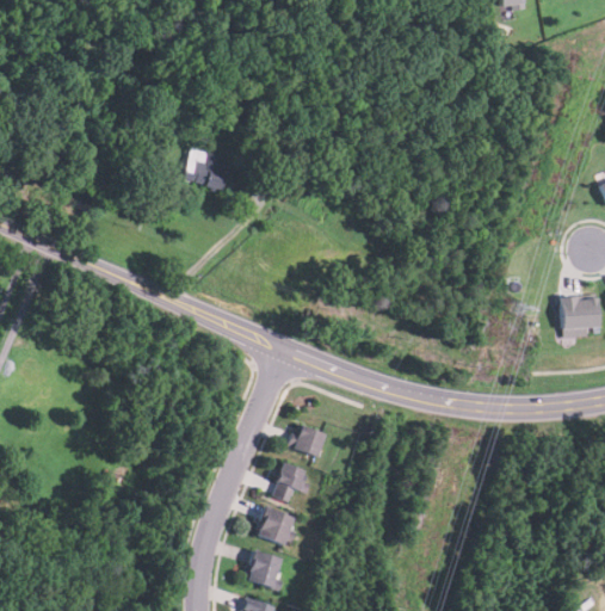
[(504,0),(505,6),(517,4),(518,10),(529,7),(528,0),(504,0)]
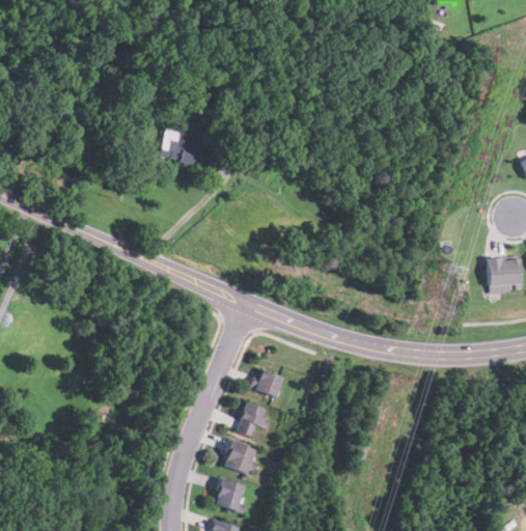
[(200,138),(167,129),(160,157),(193,165),(200,138)]
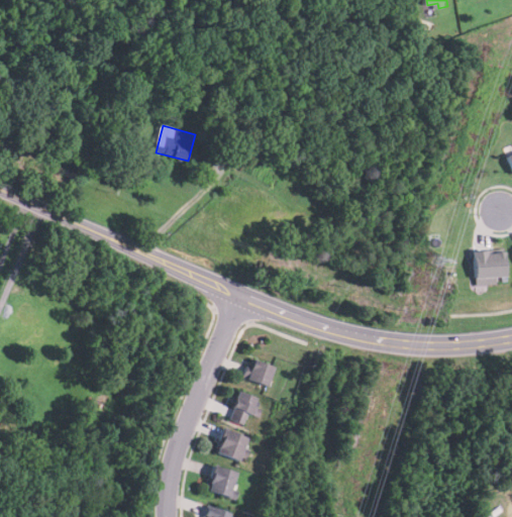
[(478,285),(498,283),(498,276),(509,275),(507,249),(476,252),(478,285)]
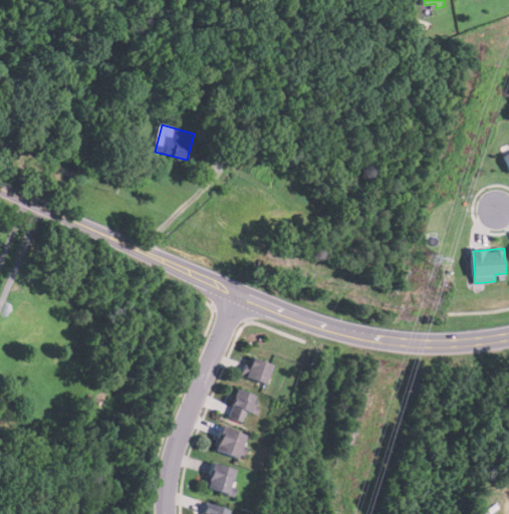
[(275,365),(251,355),(243,374),(267,384),(275,365)]
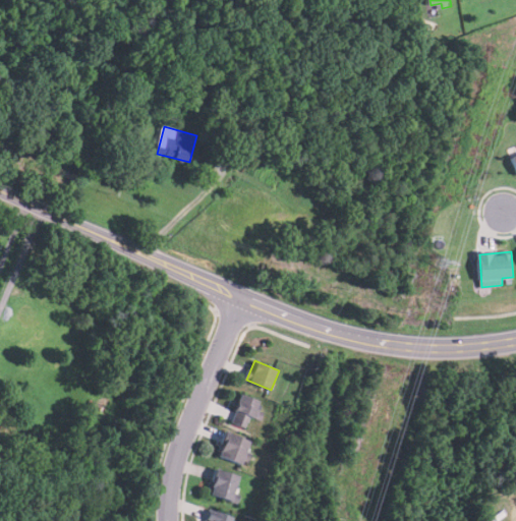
[(263,423),(267,415),(261,412),(266,402),(243,393),(231,420),(245,426),(249,418),(263,423)]
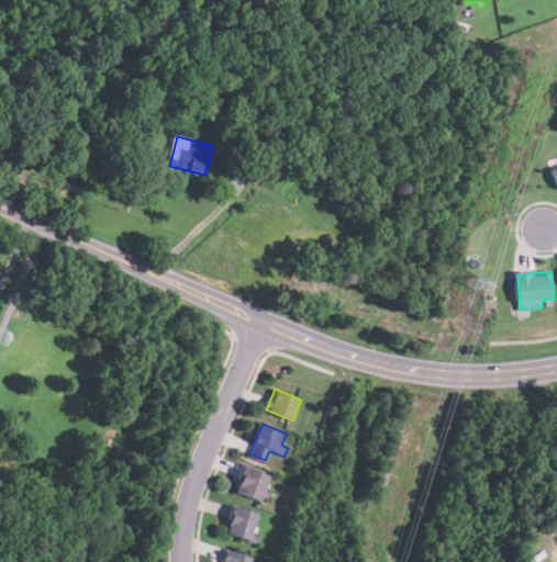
[(264,501),(271,474),(245,467),(237,494),(264,501)]
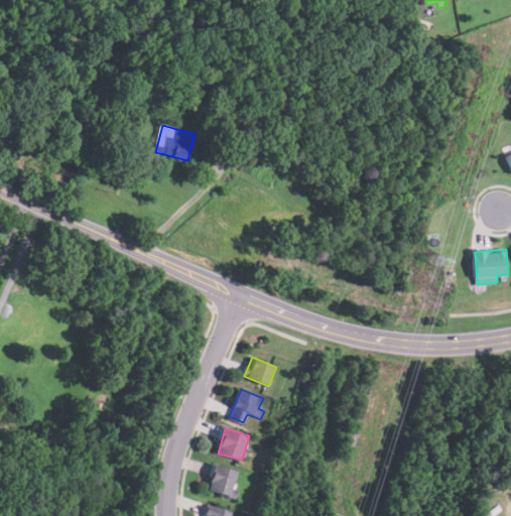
[(233,497),(241,473),(215,465),(207,489),(233,497)]
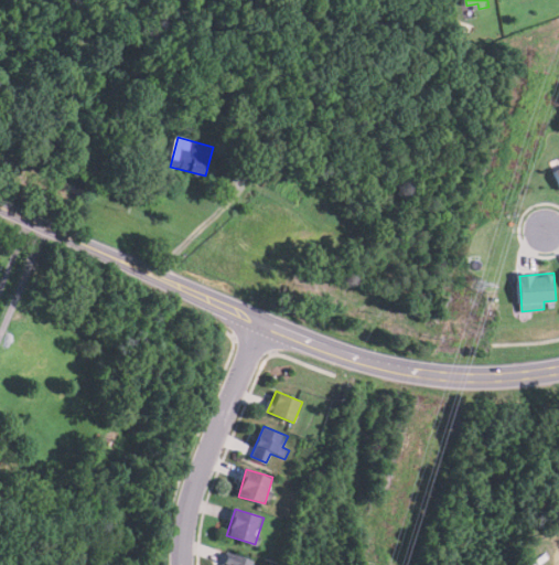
[(251,564),(254,562),(228,552),(224,564),(251,564)]
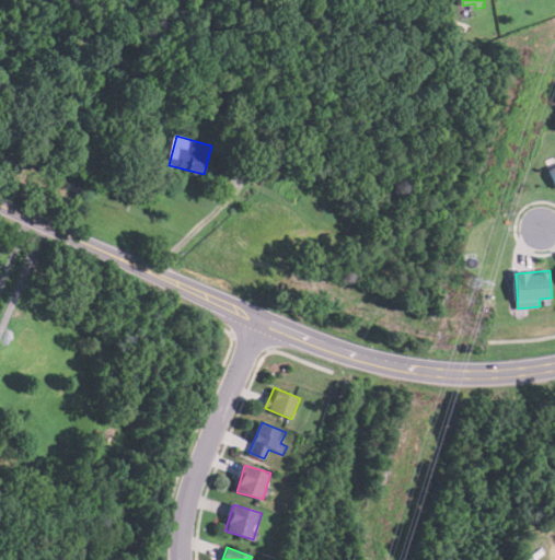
All buildings are outlined.
